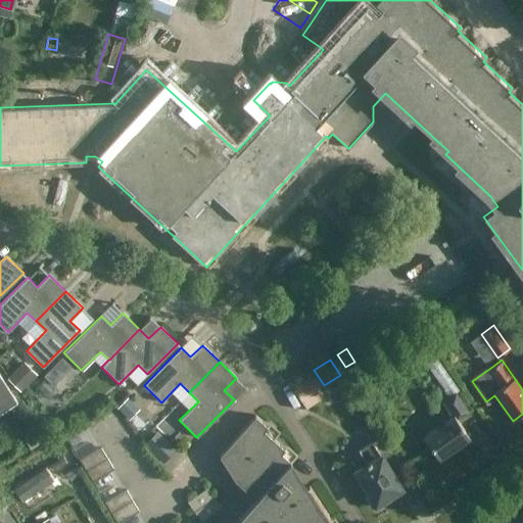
[(20,391),(37,374),(25,363),(8,380),(20,391)]
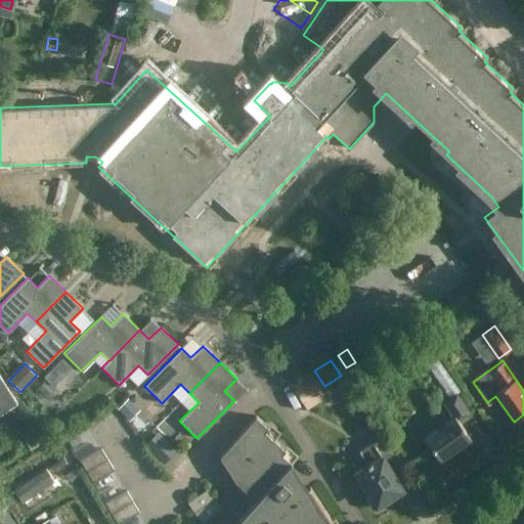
[(292,386),(306,406),(325,395),(318,385),(322,383),(314,370),(292,386)]
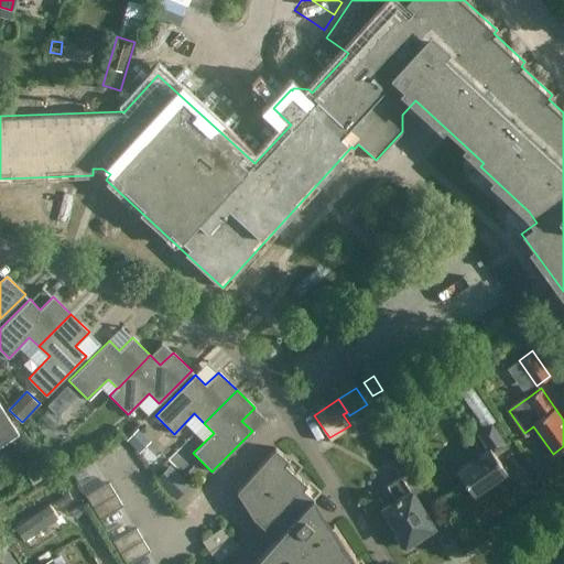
[(0,445),(19,434),(0,404),(0,445)]
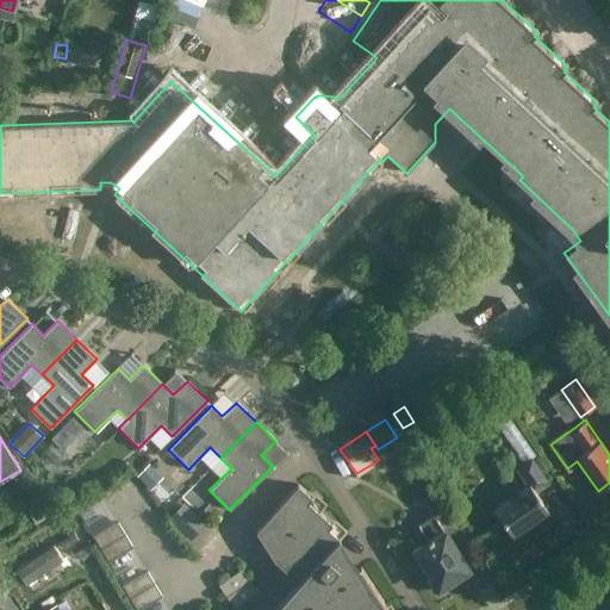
[(528,485),(511,497),(495,509),(512,534),(547,510),(534,490),(547,480),(531,458),(523,464),(516,468),(528,485)]
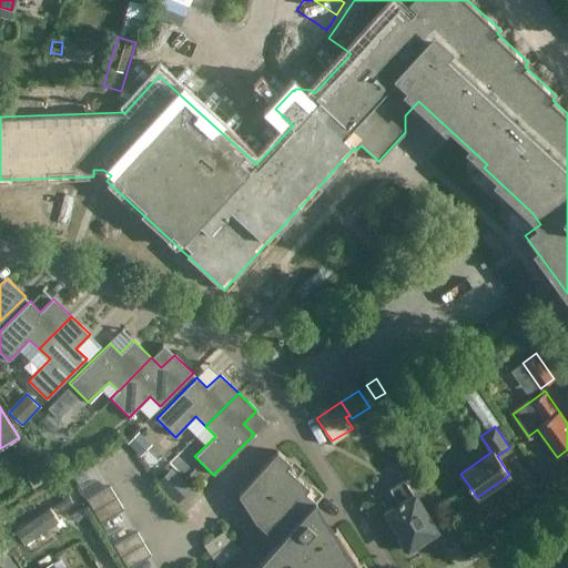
[(151,444),(139,430),(127,443),(140,455),(151,444)]
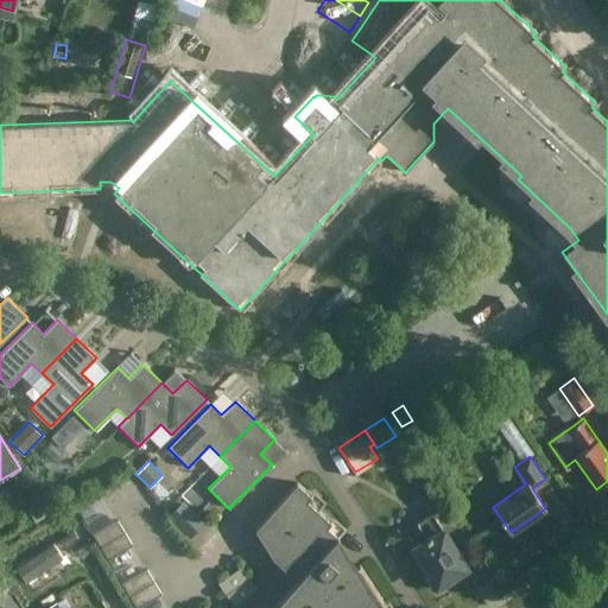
[(386,607),(359,564),(350,570),(328,549),(337,537),(325,526),(330,521),(305,500),(310,495),(296,482),(257,526),(254,529),(272,558),(297,580),(271,607),(386,607)]
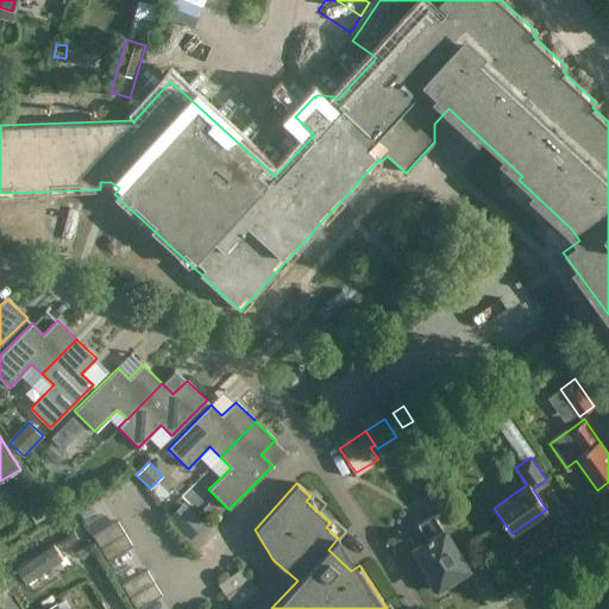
[(36,523),(52,514),(44,500),(29,509),(36,523)]
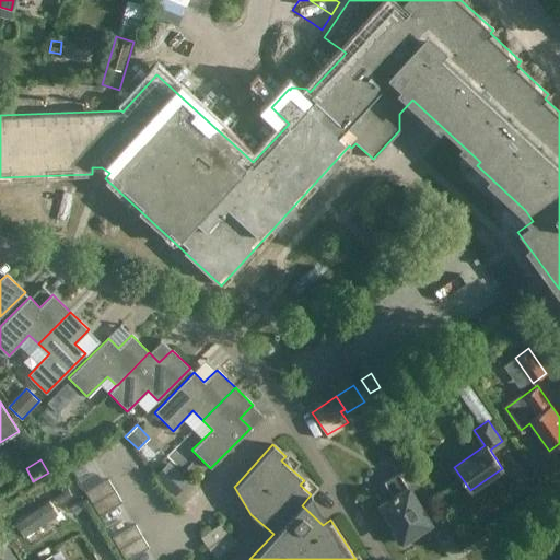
[(189,479),(170,459),(154,475),(174,494),(189,479)]
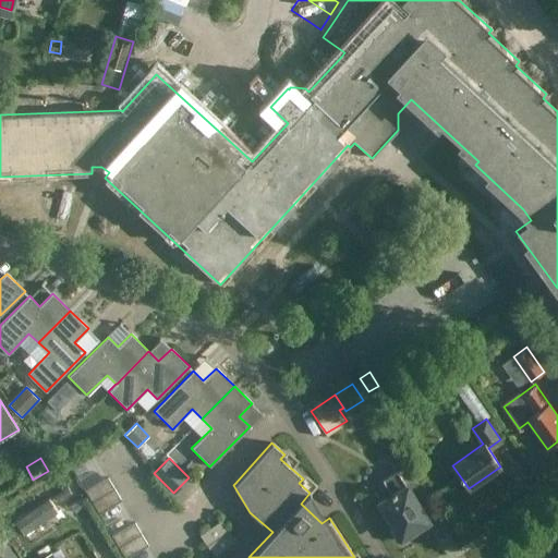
[(425,521),(395,471),(380,480),(390,496),(379,504),(392,525),(388,528),(400,546),(422,532),(417,525),(425,521)]
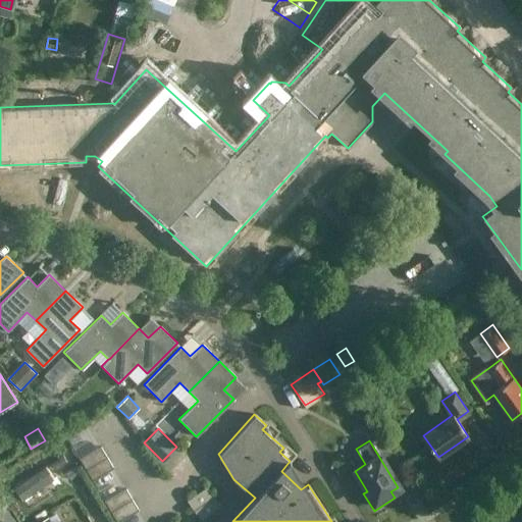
[(100,446),(79,458),(85,469),(106,457),(100,446)]
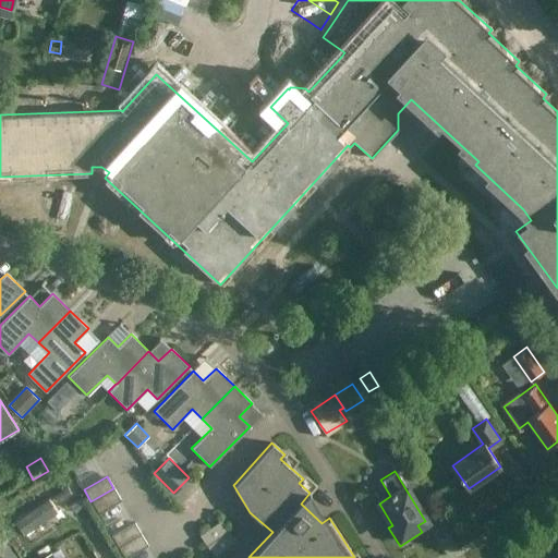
[(113,488),(91,501),(98,513),(120,499),(113,488)]
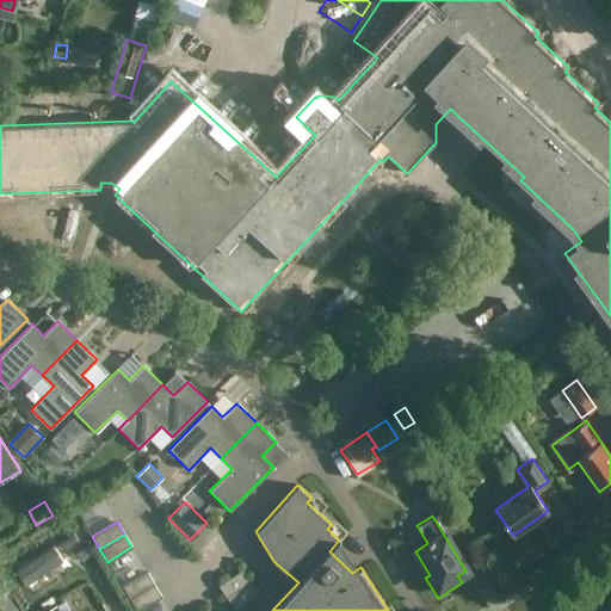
[(26,586),(62,561),(51,545),(16,571),(26,586)]
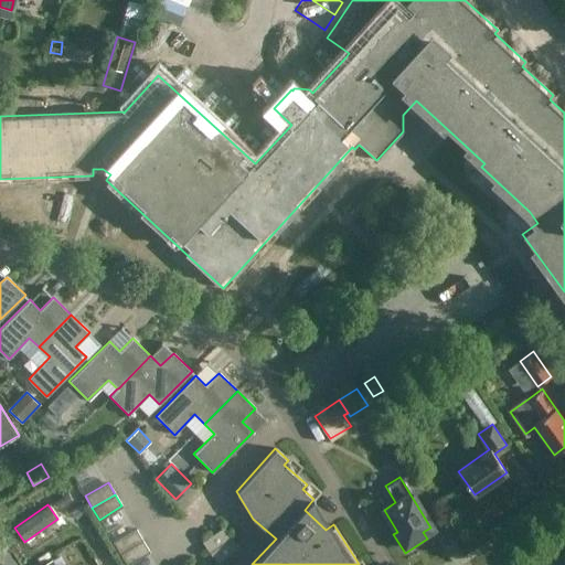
[(135,528),(113,542),(119,553),(141,540),(135,528)]
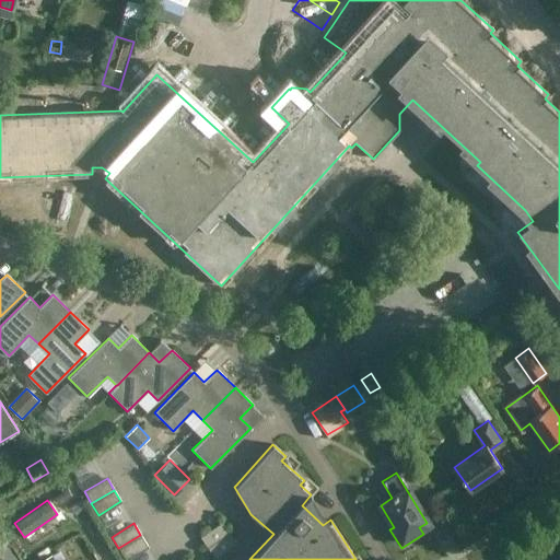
[(222,523),(201,537),(216,558),(236,544),(222,523)]
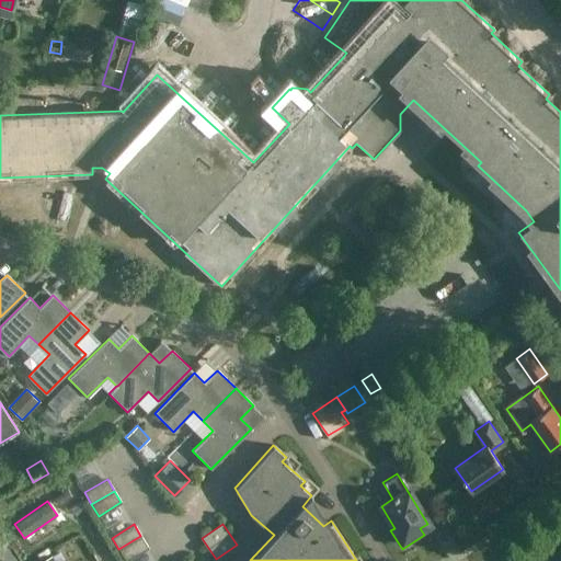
[(140,536),(118,549),(125,560),(148,548),(140,536)]
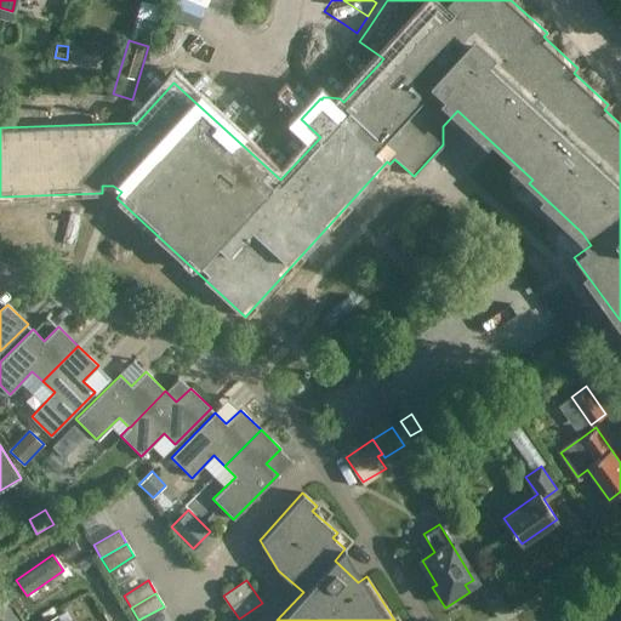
[(20,620),(10,605),(0,611),(0,620),(20,620)]
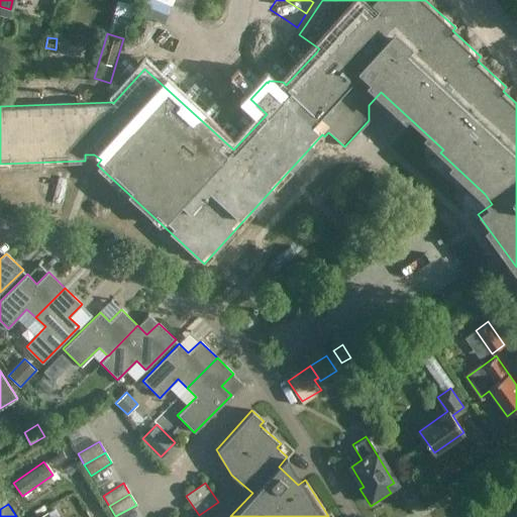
[(61,516),(56,507),(48,511),(37,516),(61,516)]
